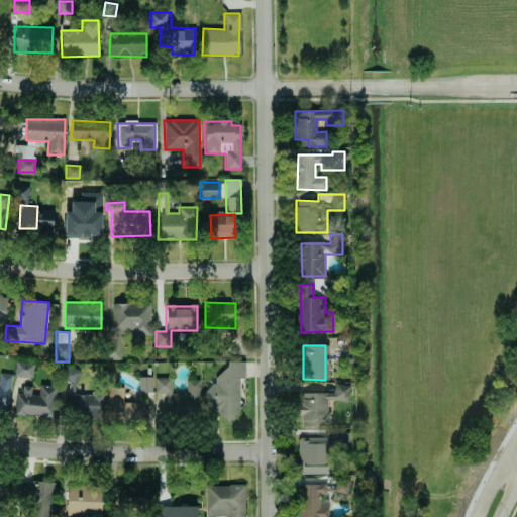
[(32,378),(33,364),(15,362),(13,376),(32,378)]
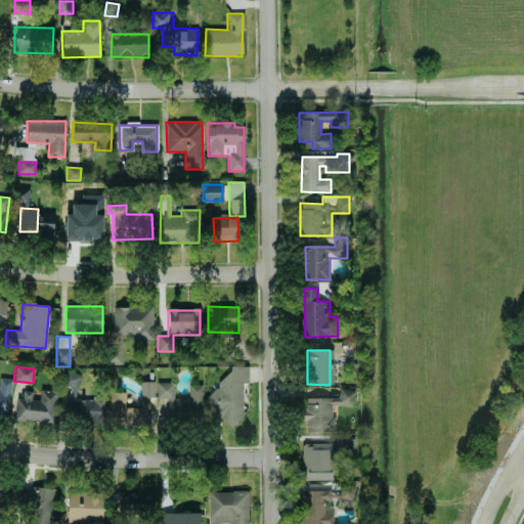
[(247,366),(229,366),(229,376),(211,376),(211,422),(247,422),(247,366)]
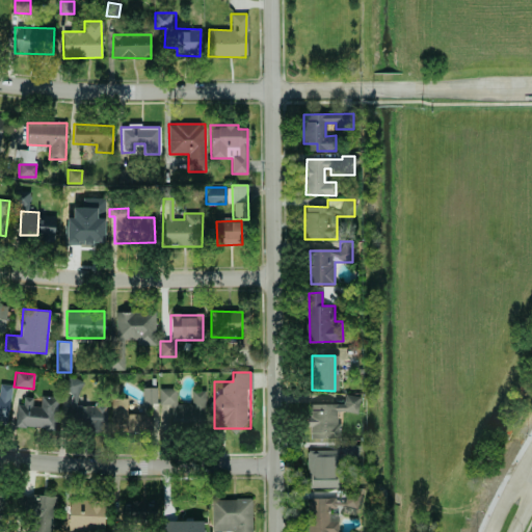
[(0,423),(6,424),(11,386),(0,383),(0,423)]
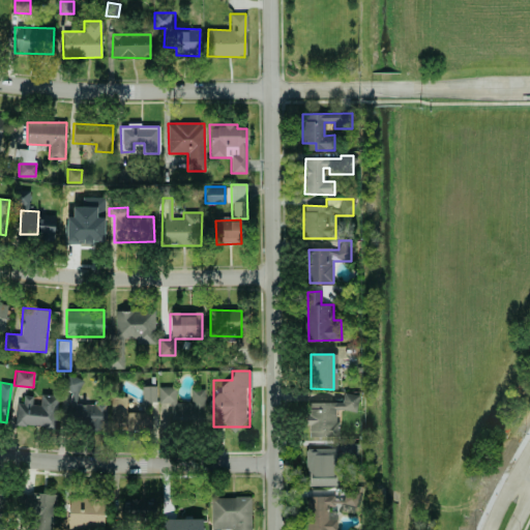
[(111,427),(157,427),(157,422),(204,422),(204,388),(190,389),(190,403),(176,403),(175,387),(156,387),(156,386),(141,386),(142,413),(126,413),(126,398),(110,398),(111,427)]
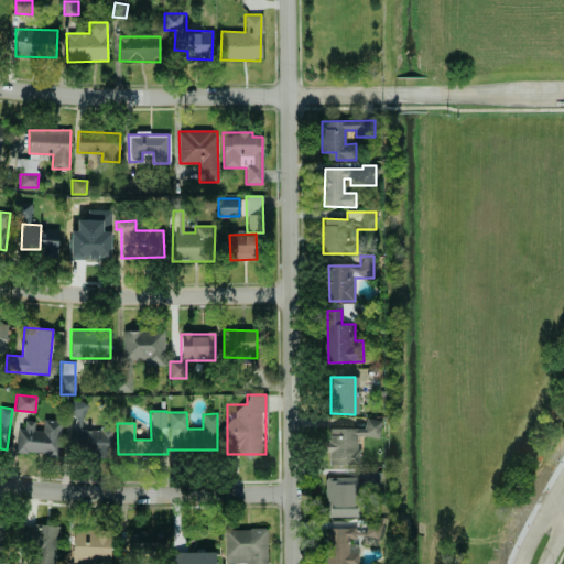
[(328,465),(359,465),(358,436),(380,436),(380,419),(365,420),(365,429),(328,429),(328,465)]
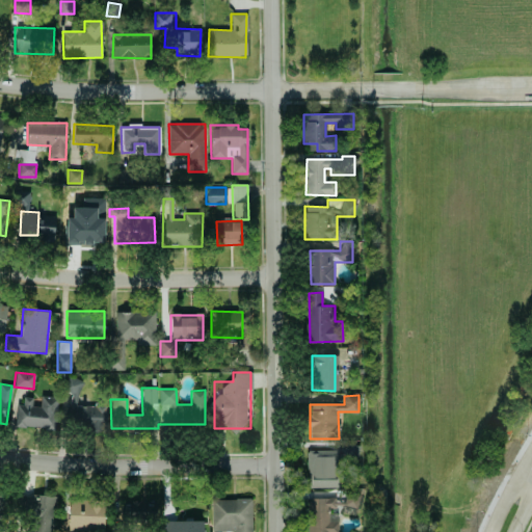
[(57,397),(41,396),(40,405),(32,405),(33,398),(23,397),(23,405),(16,404),(15,426),(55,429),(57,397)]
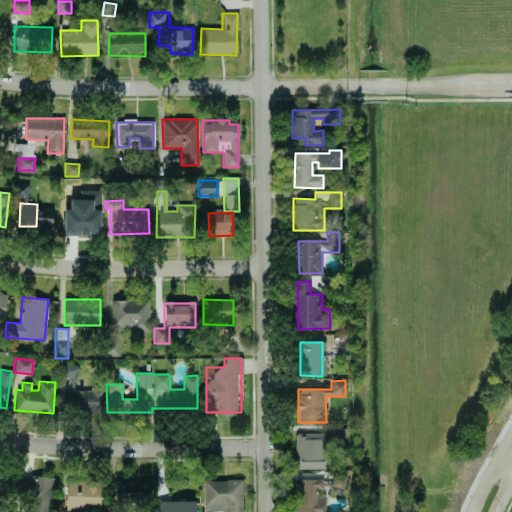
[(101,410),(101,391),(62,392),(63,412),(101,410)]
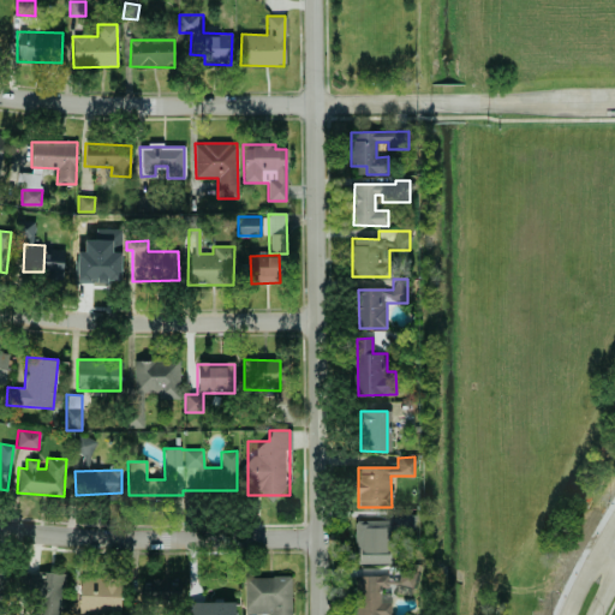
[(357,563),(390,563),(389,520),(356,521),(357,563)]
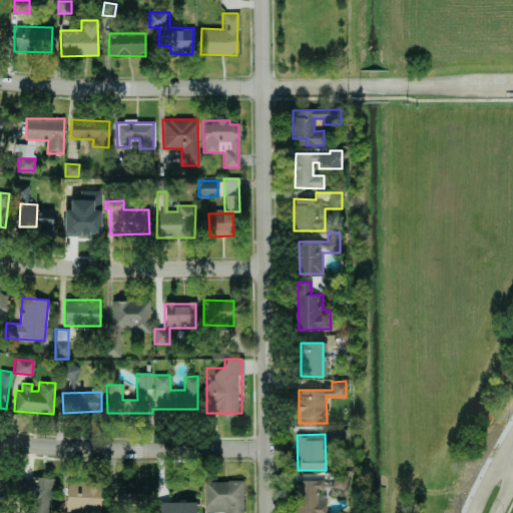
[(325,512),(326,494),(345,494),(345,473),(333,473),(333,481),(297,481),(297,512),(325,512)]
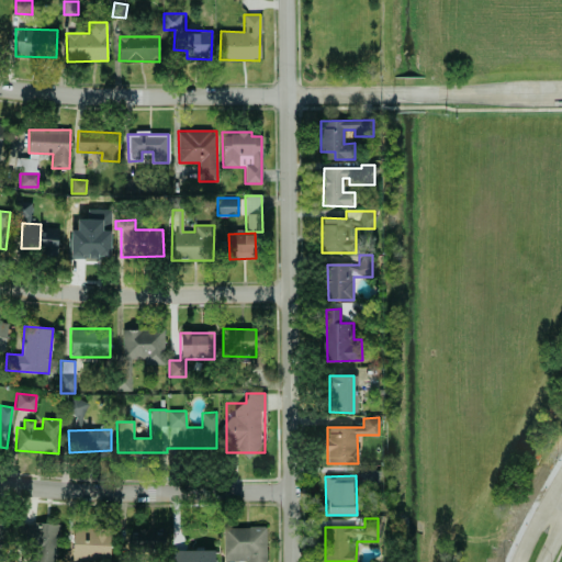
[(56,561),(56,524),(21,524),(21,542),(30,542),(30,561),(56,561)]
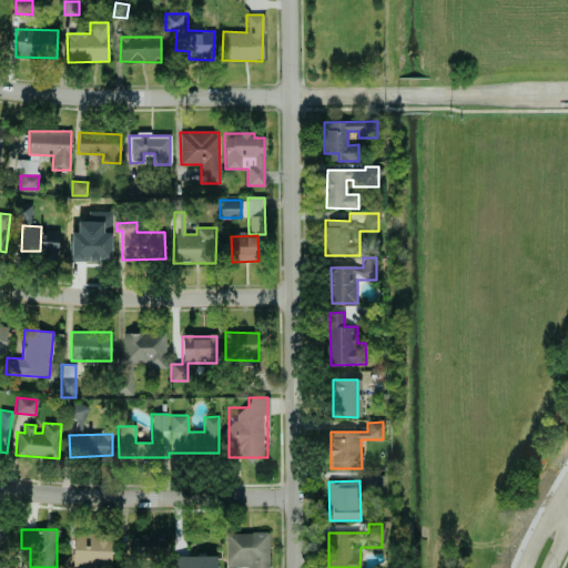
[(72,567),(111,567),(112,534),(73,533),(72,567)]
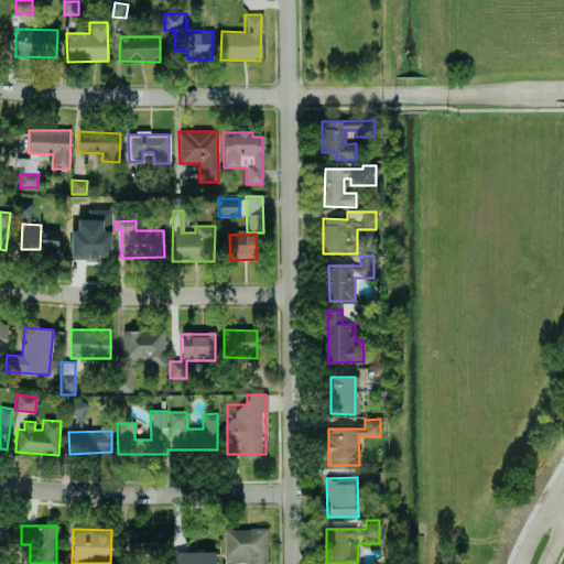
[(267,563),(267,529),(224,529),(225,563),(248,563),(267,563)]
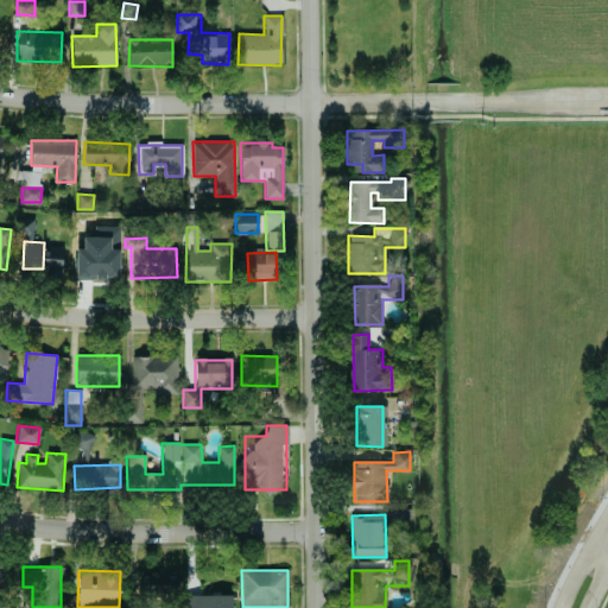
[(170,571),(138,572),(139,597),(171,596),(170,571)]
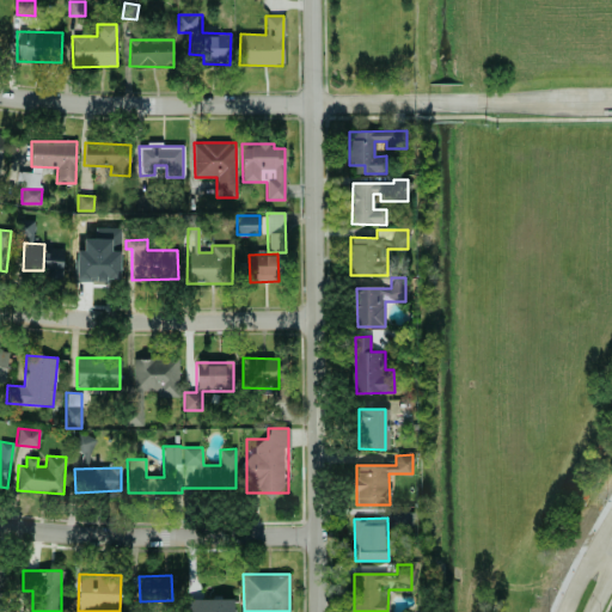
[(232,611),(232,598),(188,599),(188,611),(232,611)]
